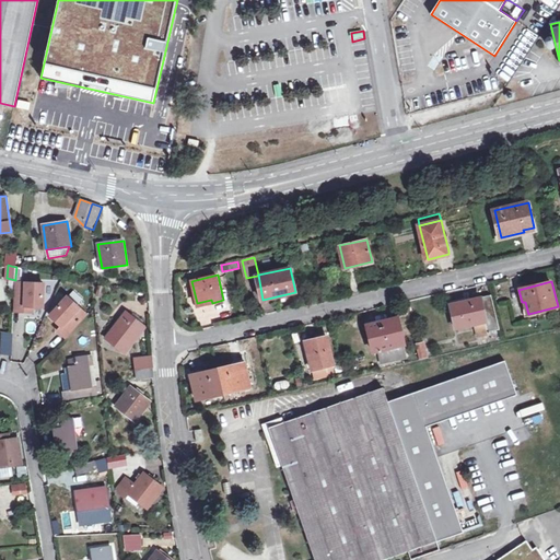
[(45,283),(15,282),(14,311),(33,312),(34,306),(44,307),(45,283)]
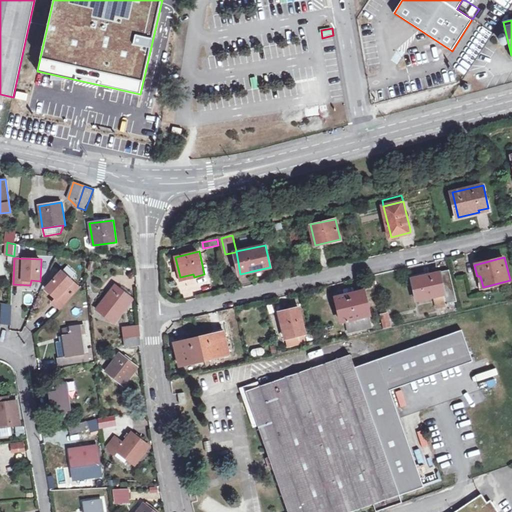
[(425,270),(426,272),(426,275),(412,279),(418,301),(435,297),(445,294),(447,303),(457,301),(450,270),(430,274),(429,269),(425,270)]
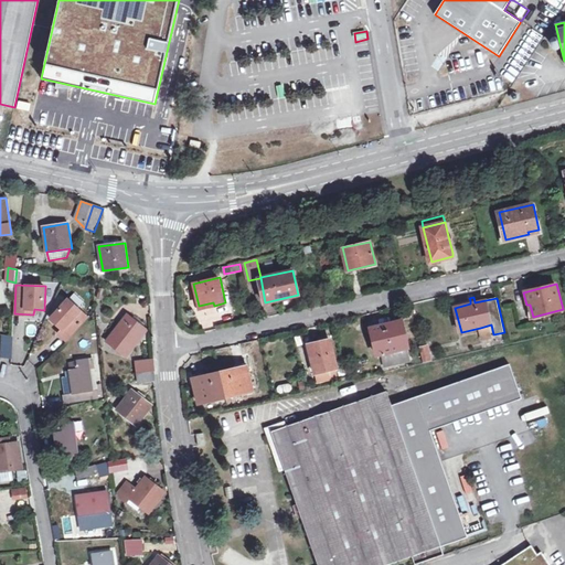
[(89,317),(68,299),(51,319),(63,329),(60,333),(68,341),(89,317)]
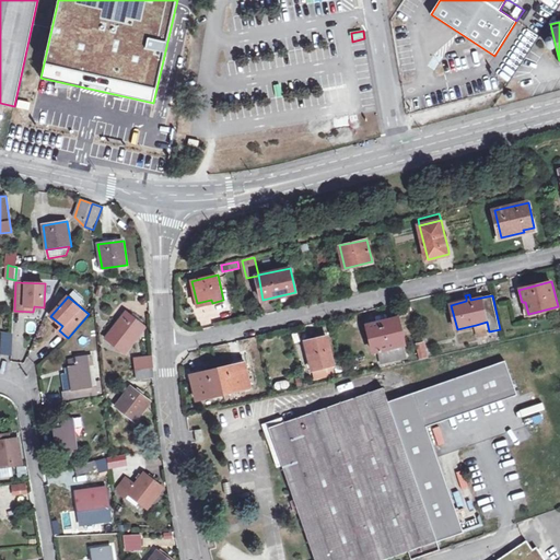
[(558,306),(528,314),(529,318),(559,311),(558,306)]
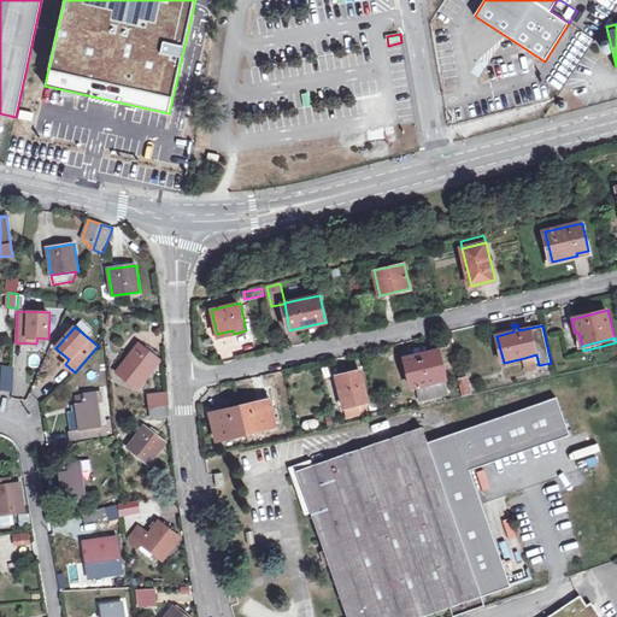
[(139,389),(160,360),(140,344),(117,372),(139,389)]
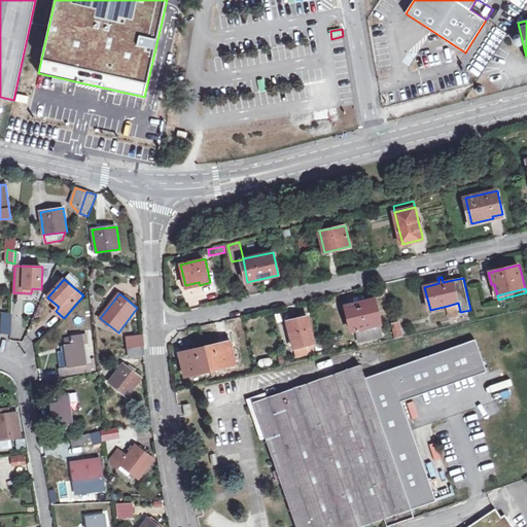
[(347,306),(349,316),(353,315),(356,330),(357,330),(360,343),(384,338),(375,300),(347,306)]
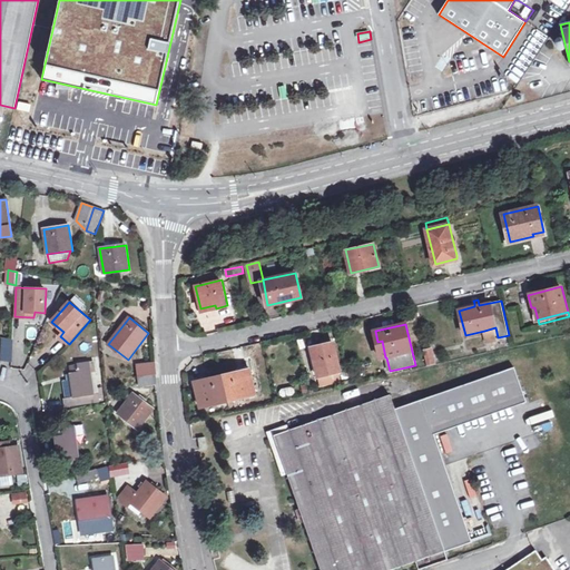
[(495,327),(484,331),(487,342),(498,340),(498,337),(495,327)]
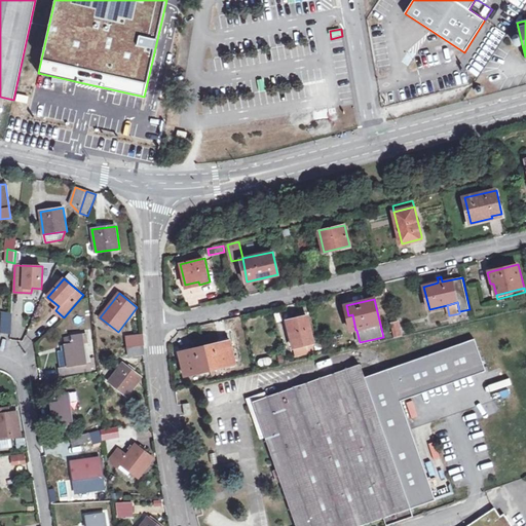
[(2,313),(1,333),(11,334),(12,313),(2,313)]
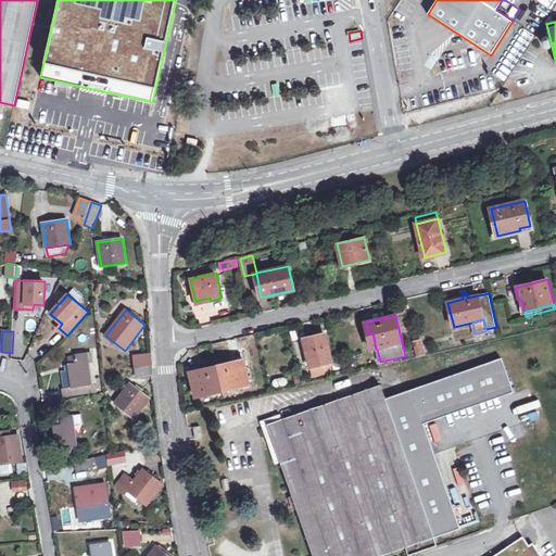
[(310,368),(331,363),(325,335),(303,339),(310,368)]
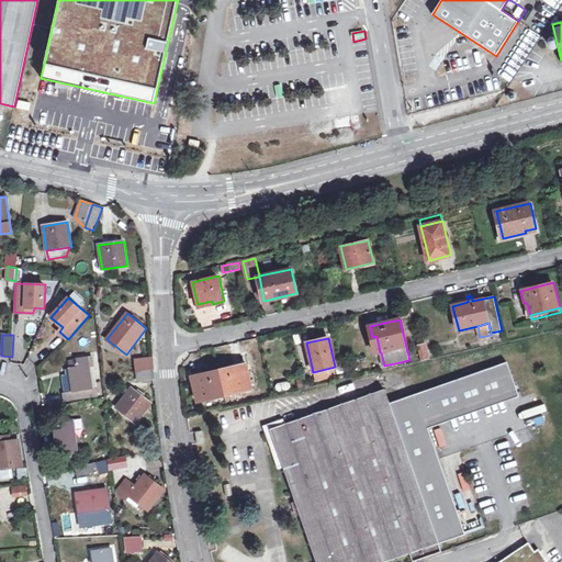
[(430,359),(427,344),(418,346),(422,361),(430,359)]
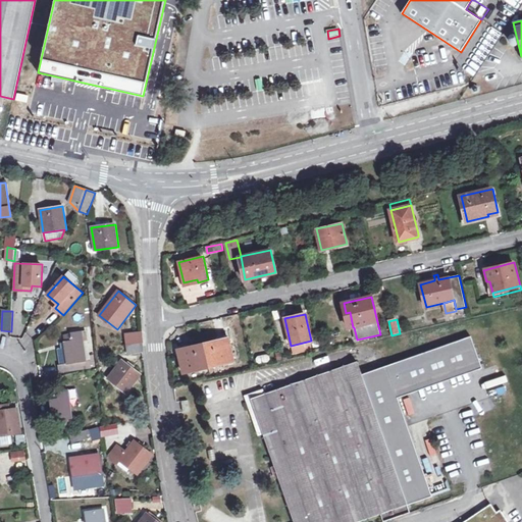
[(228,338),(204,345),(209,367),(233,361),(229,343),(233,341),(231,329),(227,330),(228,338)]
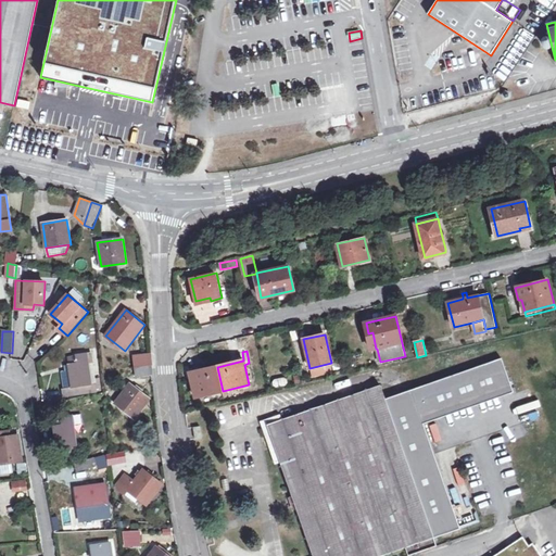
[(66,366),(67,371),(70,371),(72,387),(64,388),(62,388),(63,396),(73,395),(97,392),(92,353),(77,354),(70,358),(71,364),(66,366)]
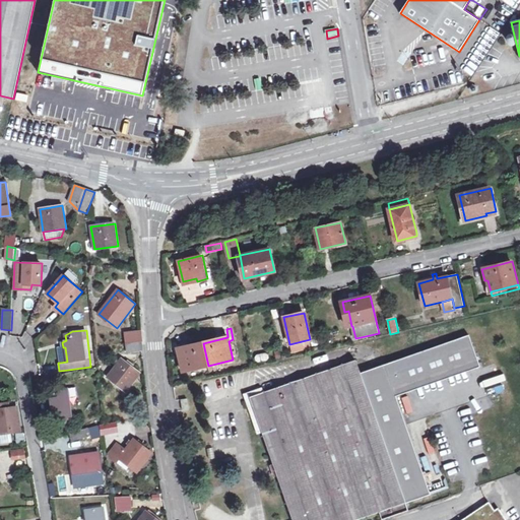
[(125,333),(127,343),(142,340),(141,330),(125,333)]
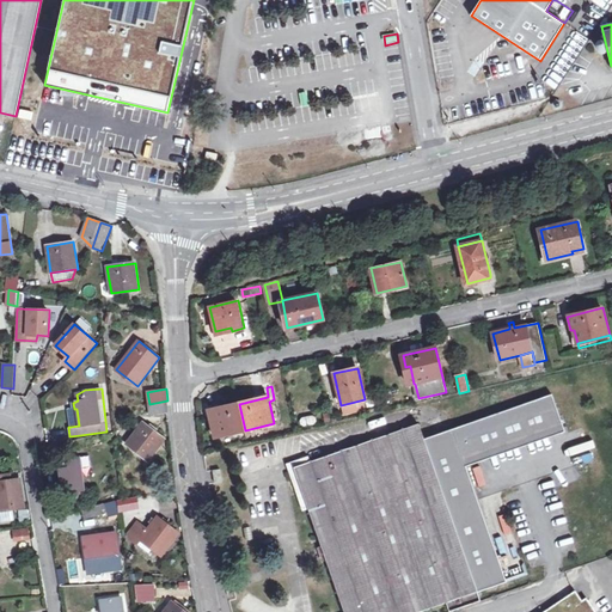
[(554,395),(426,439),(420,423),(295,467),(344,611),(420,611),(447,603),(450,611),(481,601),(478,593),(507,582),(467,466),(490,458),(487,450),(563,423),(554,395)]
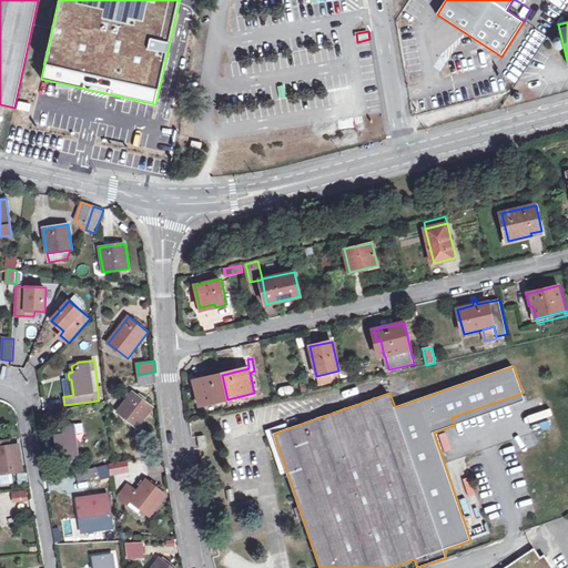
[(338,371),(316,376),(318,385),(341,379),(338,371)]
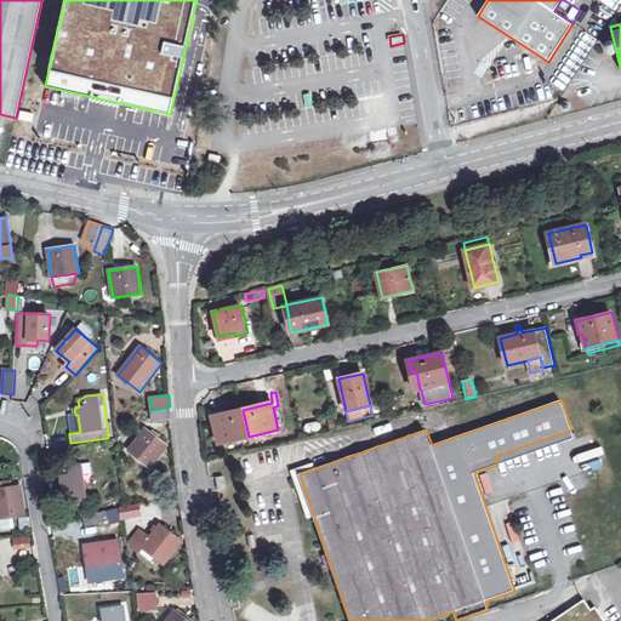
[(171,417),(170,406),(152,410),(153,420),(171,417)]
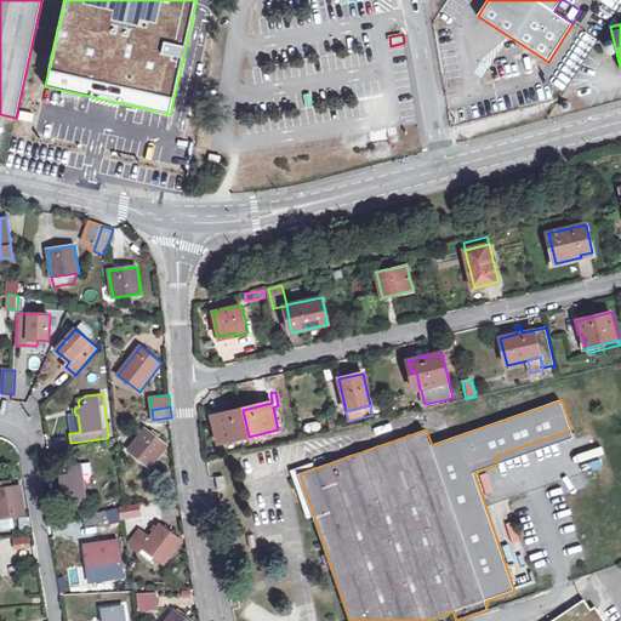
[(211,406),(206,408),(210,422),(215,421),(220,443),(249,437),(243,410),(214,416),(211,406)]
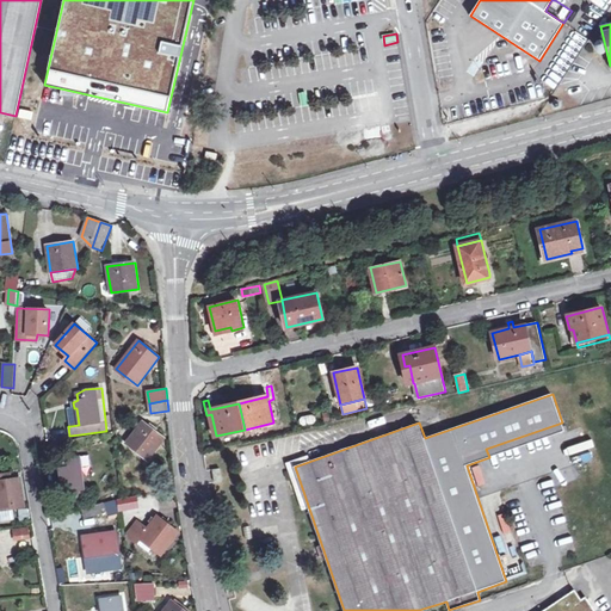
[(76,408),(74,408),(69,409),(71,426),(79,425),(76,408)]
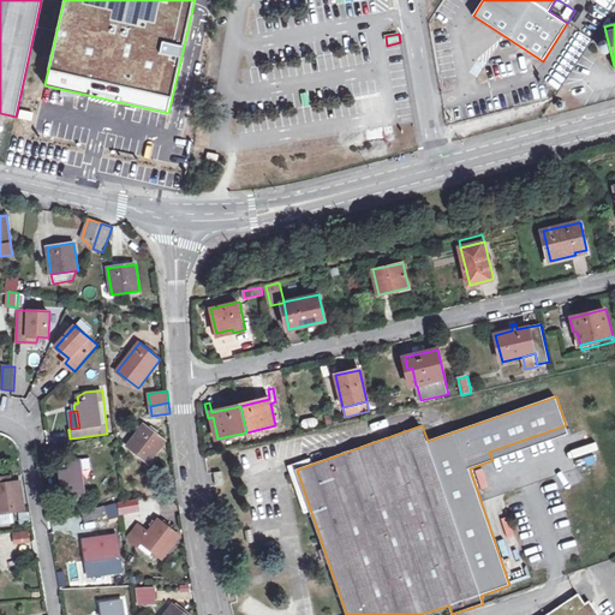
[(149,463),(166,441),(145,424),(127,446),(149,463)]
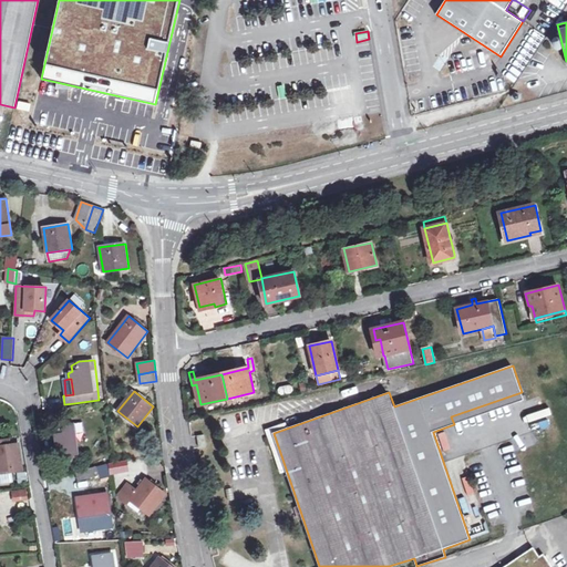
[(522,392),(451,416),(454,424),(525,401),(522,392)]
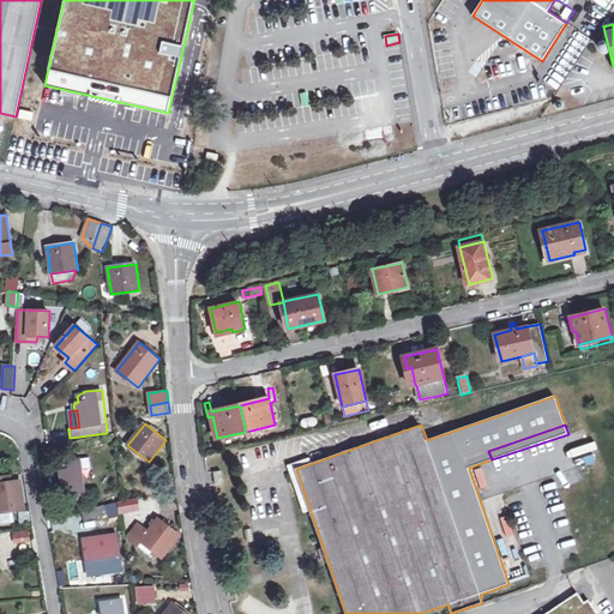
[(60,469),(66,505),(85,503),(78,457),(67,458),(68,468),(60,469)]
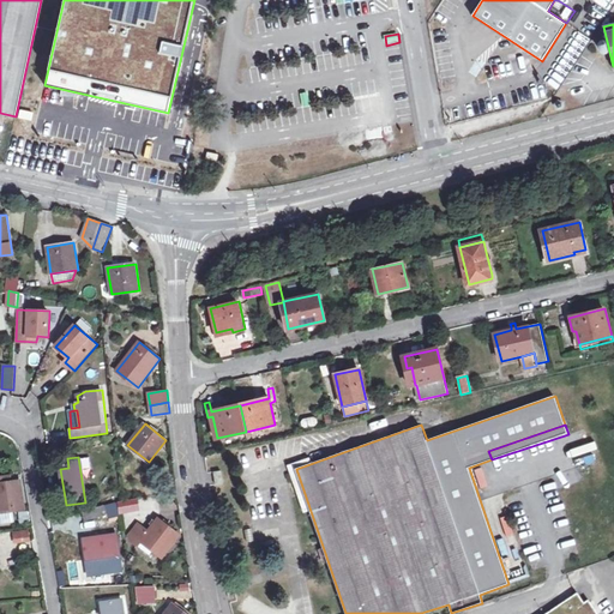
[(0,483),(0,511),(25,509),(20,481),(11,483),(0,483)]
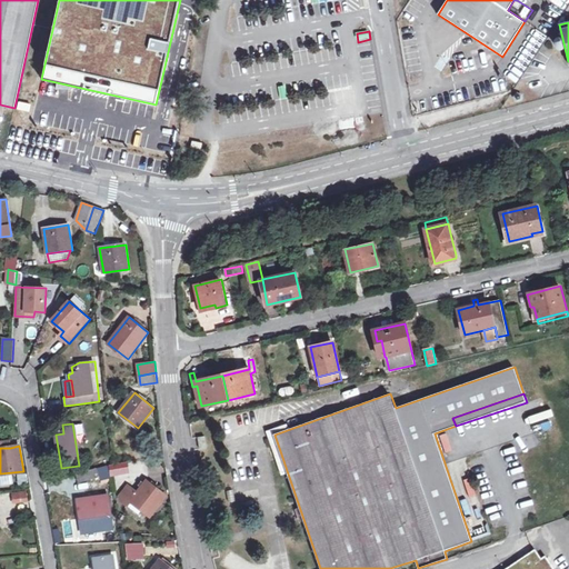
[(127,462),(110,466),(112,476),(129,471),(127,462)]
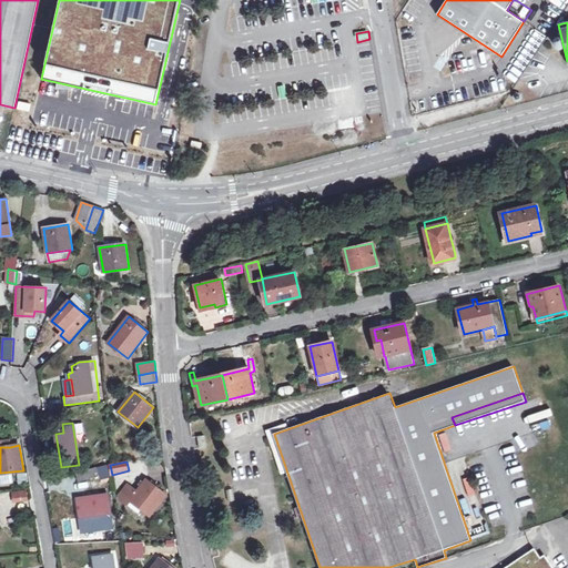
[(109,464),(78,472),(80,482),(100,476),(101,479),(112,477),(109,464)]
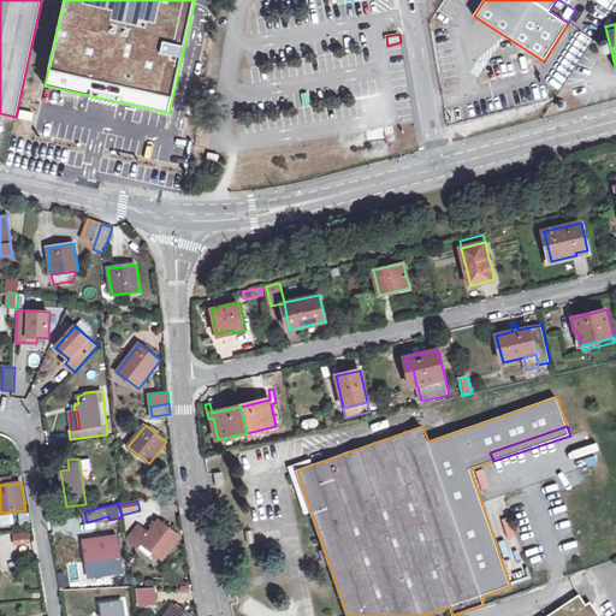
[(148,534),(138,527),(129,539),(130,542),(137,546),(141,543),(163,560),(179,537),(158,521),(148,534)]
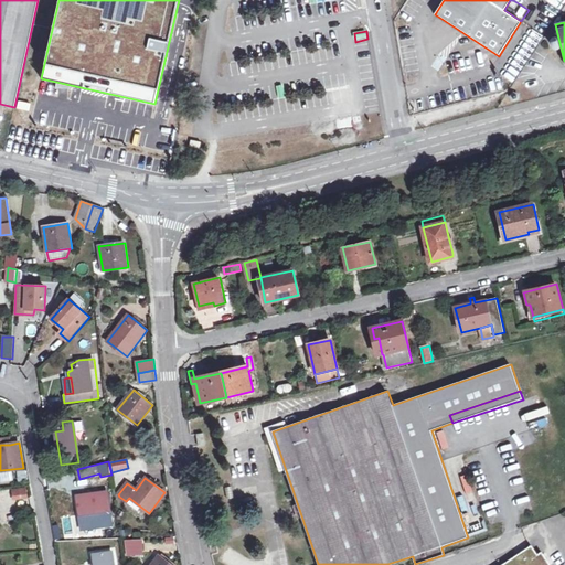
[(29,498),(28,491),(12,493),(13,501),(29,498)]
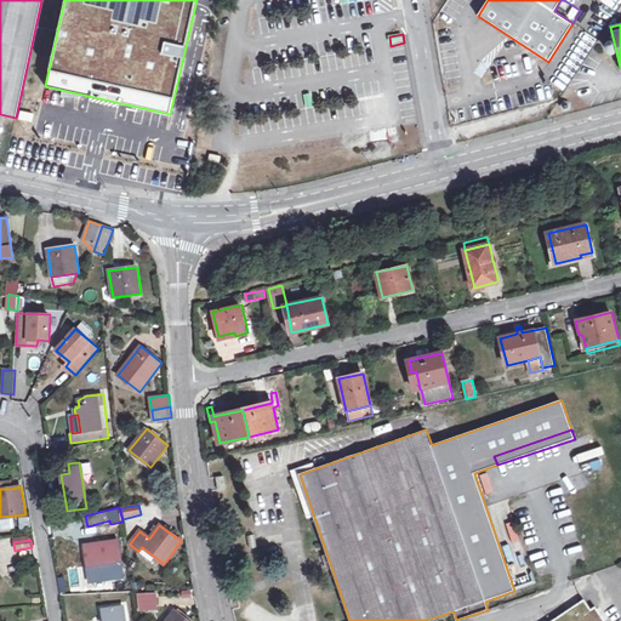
[(100,568),(104,568),(106,568),(106,569),(114,569),(114,562),(121,562),(119,541),(79,547),(80,556),(86,556),(89,565),(96,564),(97,569),(100,568)]
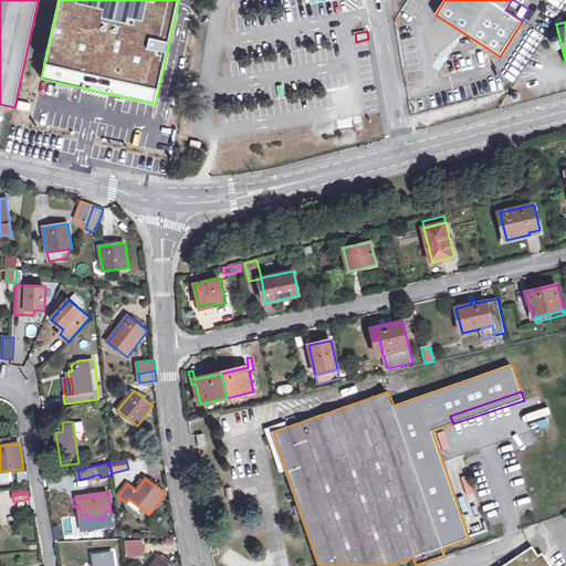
[(144,555),(143,541),(126,541),(128,556),(144,555)]
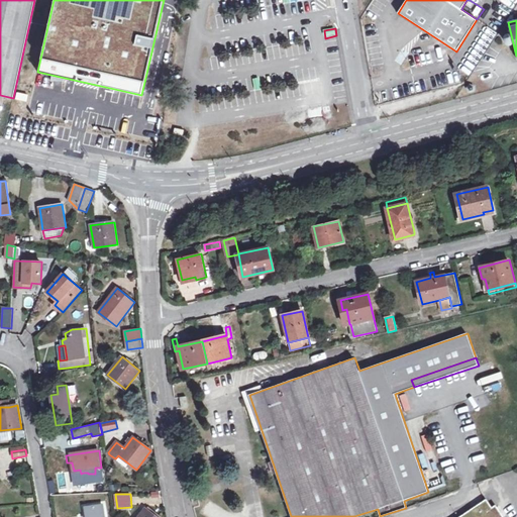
[(503,516),(496,505),(492,508),(487,499),(458,516),(503,516)]
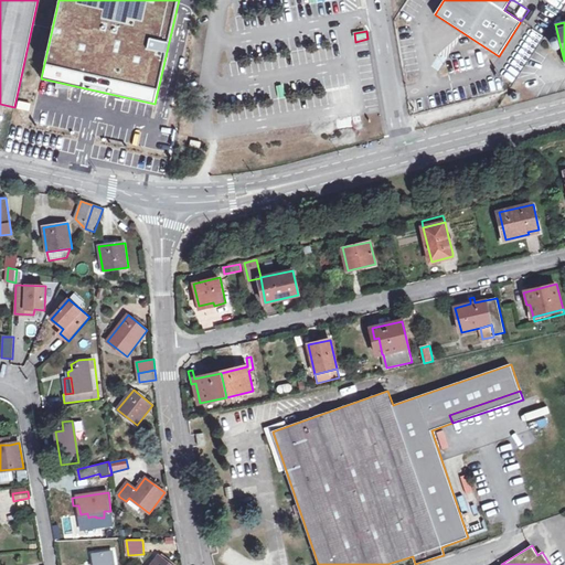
[(115,564),(114,551),(94,554),(95,564),(115,564)]
